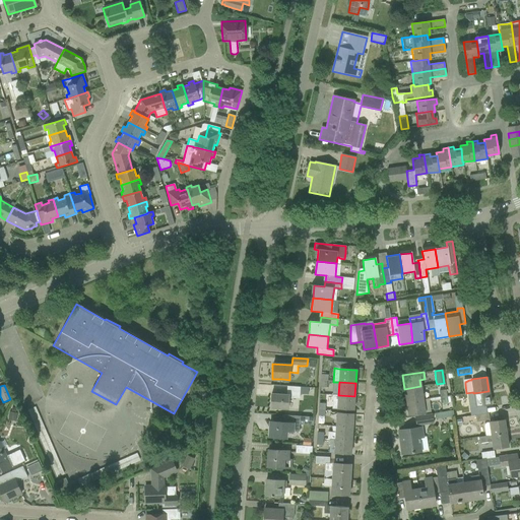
[(270,408),(280,408),(288,409),(289,398),(300,399),(300,394),(308,395),(308,387),(286,386),(286,394),(271,393),(270,408)]
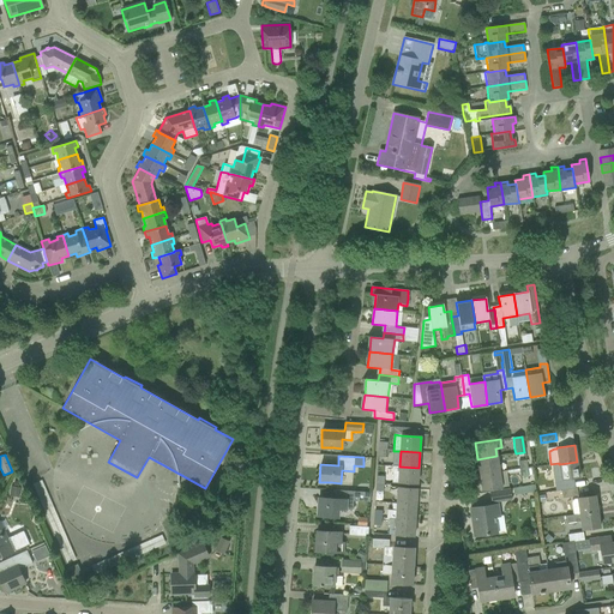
[(497,456),(477,459),(480,475),(499,473),(497,456)]
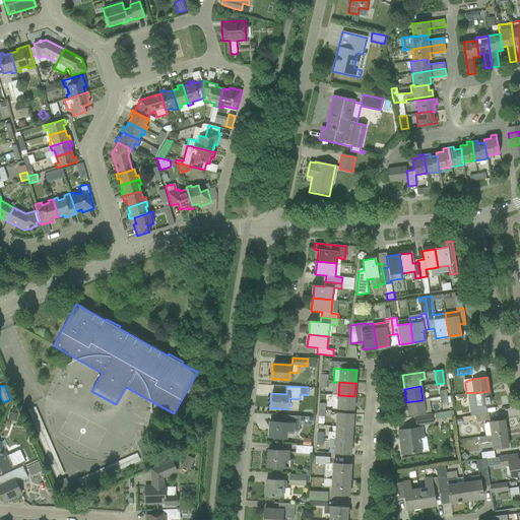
[(489,391),(473,393),(468,394),(469,401),(474,400),(474,406),(491,404),(489,391)]
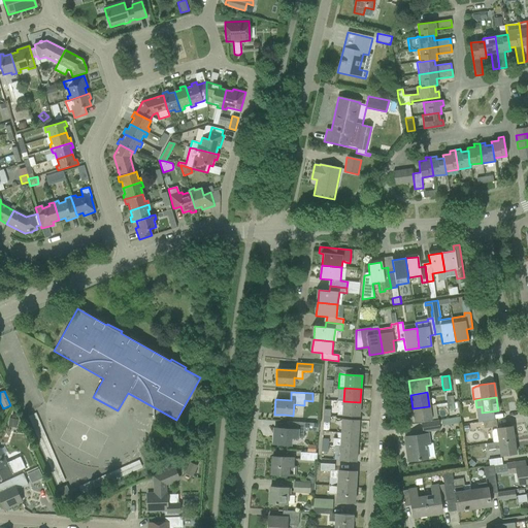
[(360,402),(343,401),(337,401),(336,415),(359,416),(360,402)]
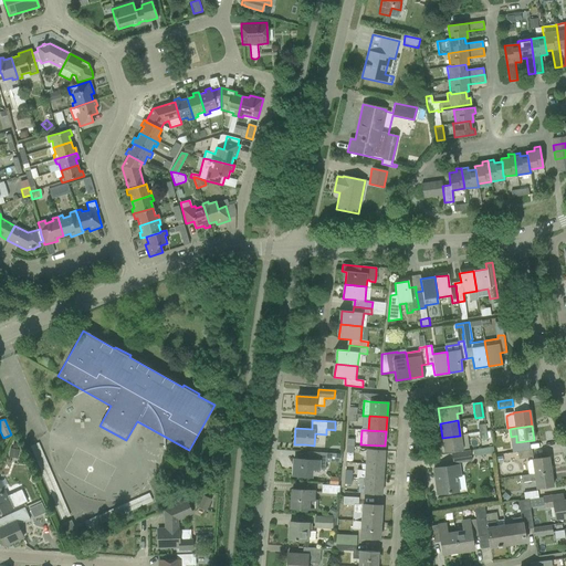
[(460,436),(442,438),(444,452),(462,449),(460,436)]
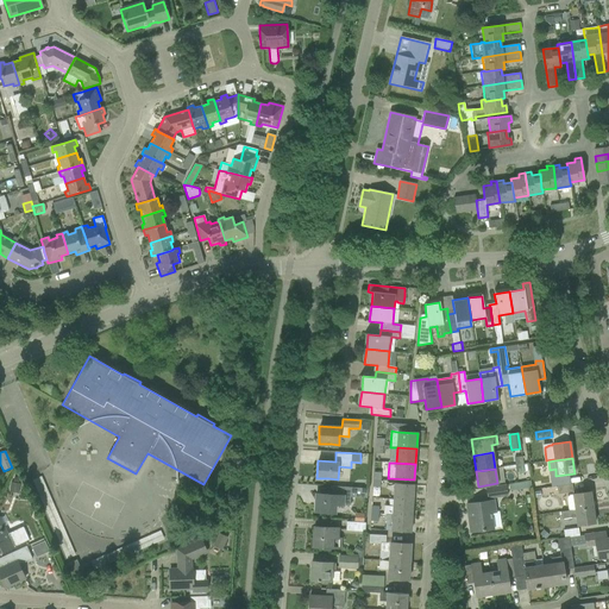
[(394,483),(393,500),(413,501),(414,484),(394,483)]
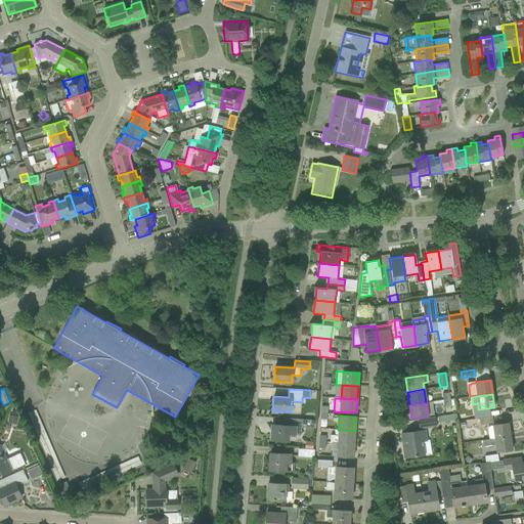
[(436,427),(435,417),(417,420),(419,430),(436,427)]
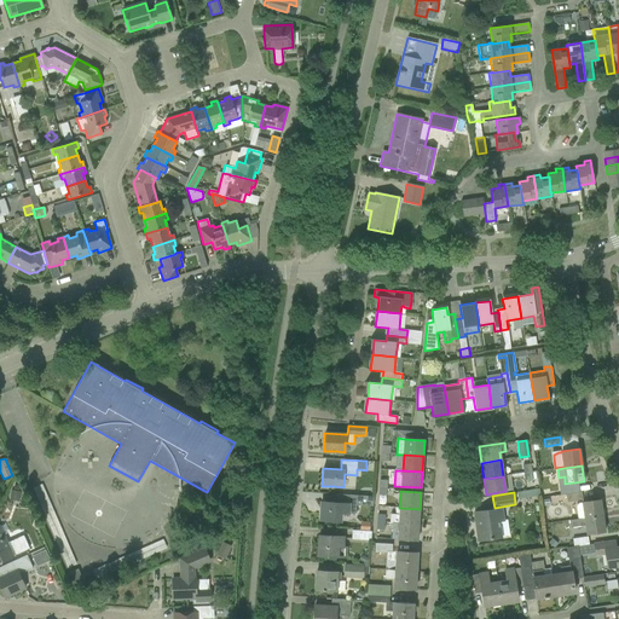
[(319,520),(331,521),(341,521),(342,513),(356,514),(356,505),(372,507),(372,497),(336,495),(335,503),(320,502),(319,520)]
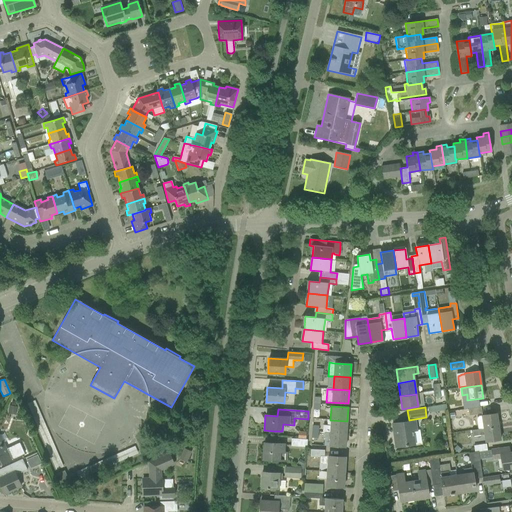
[(476,419),(477,429),(477,430),(498,427),(496,413),(481,415),(481,416),(478,416),(476,419)]
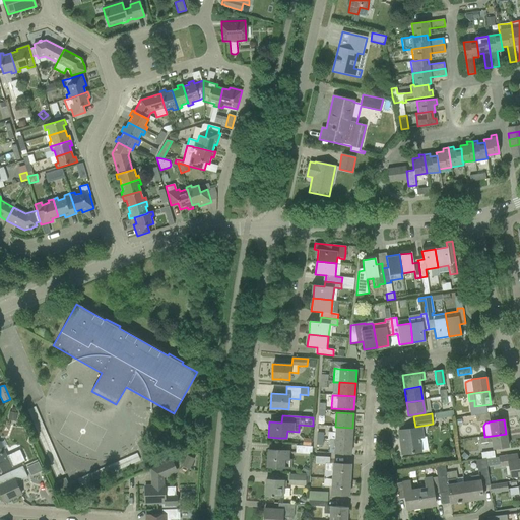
[(327,440),(330,440),(351,441),(352,428),(335,427),(335,433),(328,433),(327,440)]
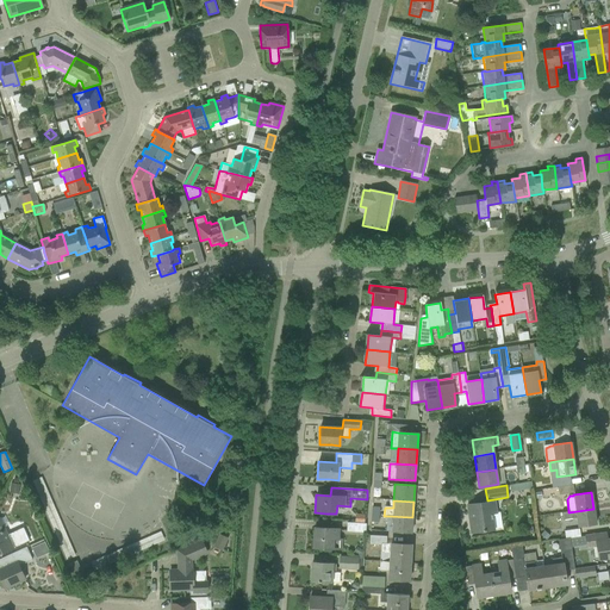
[(495,500),(479,503),(467,505),(468,514),(471,514),(472,518),(470,520),(471,533),(483,531),(495,529),(492,518),(492,520),(491,515),(497,514),(495,500)]
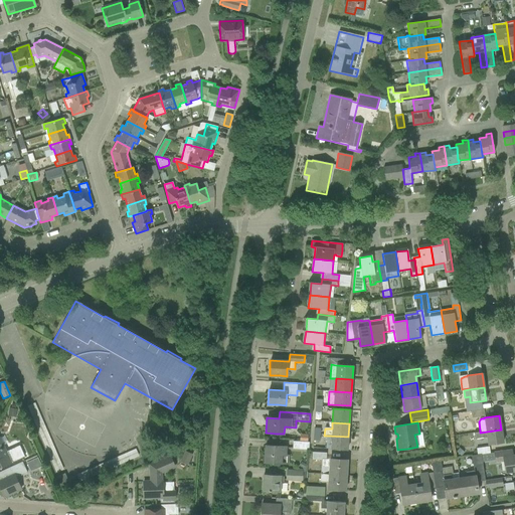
[(480,433),(480,432),(473,433),(474,440),(487,438),(488,445),(503,443),(501,430),(480,433)]
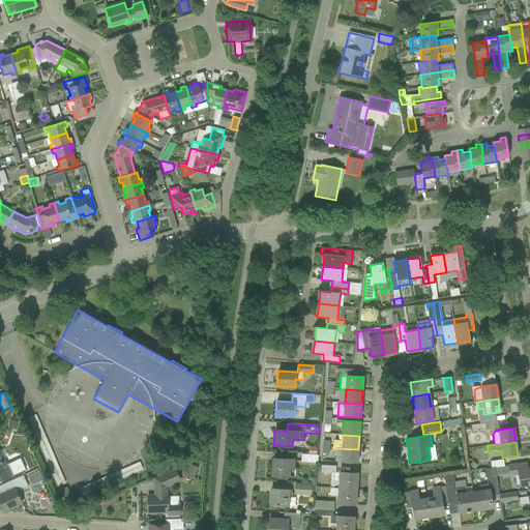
[(358,449),(336,448),(335,462),(357,463),(358,449)]
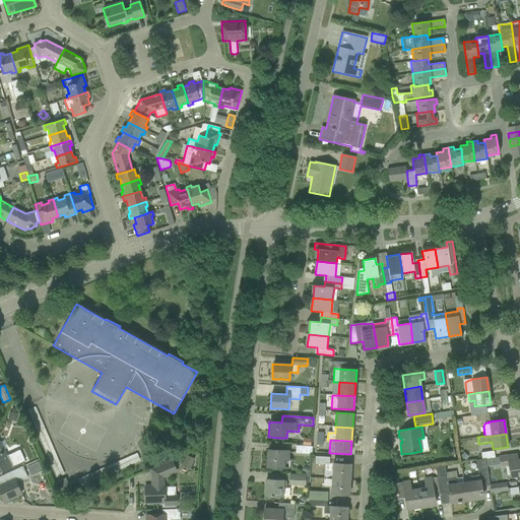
[(0,471),(11,467),(0,443),(0,471)]
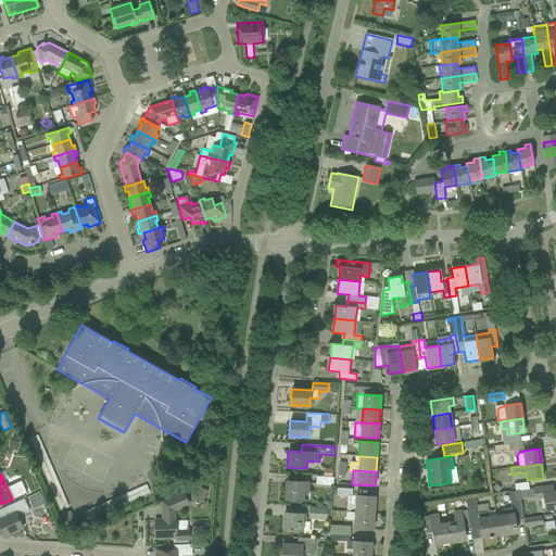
[(333,477),(331,477),(323,476),(317,476),(316,484),(333,485),(333,477)]
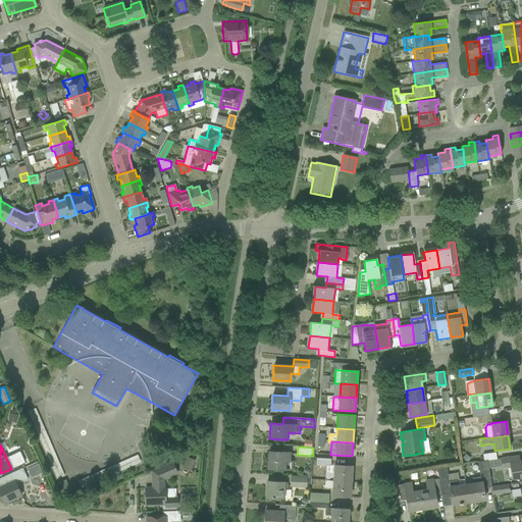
[(267,469),(277,469),(292,470),(293,462),(290,462),(291,453),(268,452),(267,469)]
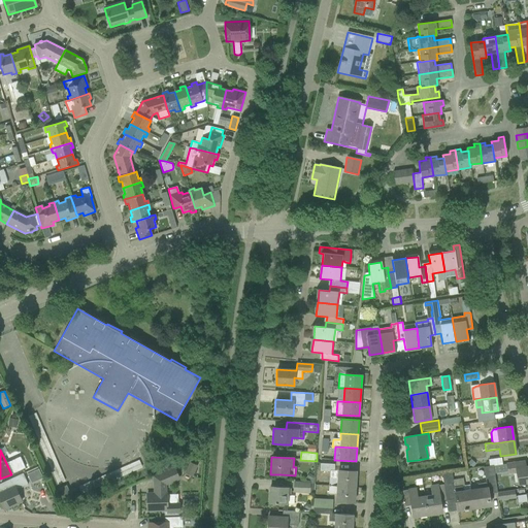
[(489,466),(493,466),(502,464),(501,457),(488,459),(489,466)]
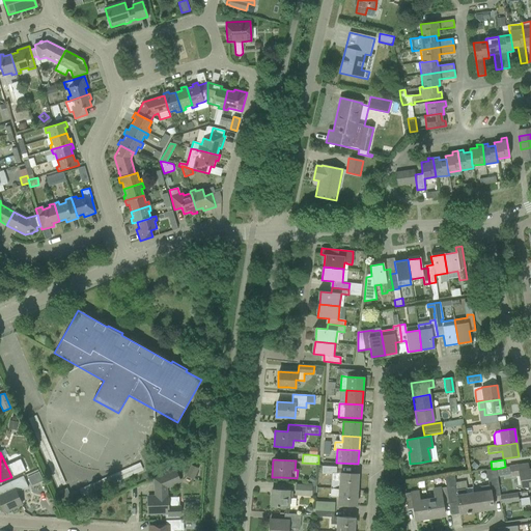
[(478,466),(473,462),(470,466),(475,470),(478,466)]
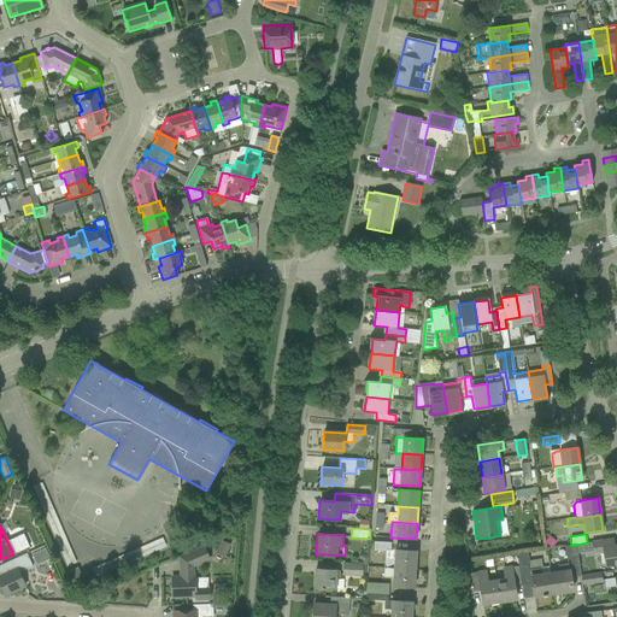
[(612,539),(592,542),(594,553),(603,552),(605,566),(616,564),(616,545),(613,546),(612,539)]
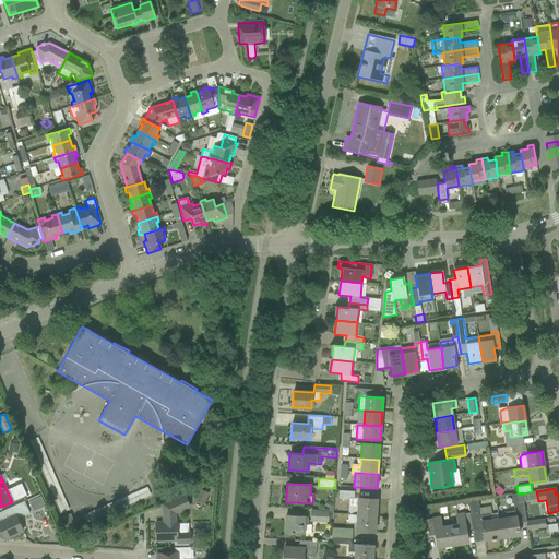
[(195,500),(203,503),(207,494),(200,490),(195,500)]
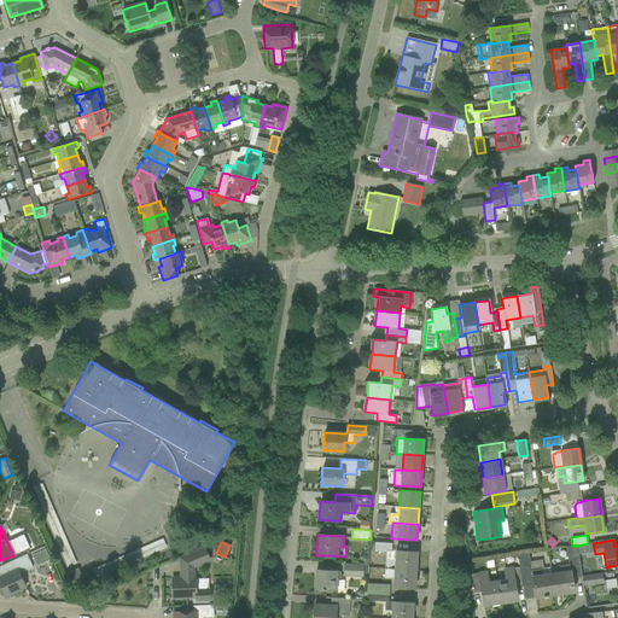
[(374,543),(374,552),(385,553),(391,553),(391,551),(391,543),(374,543)]
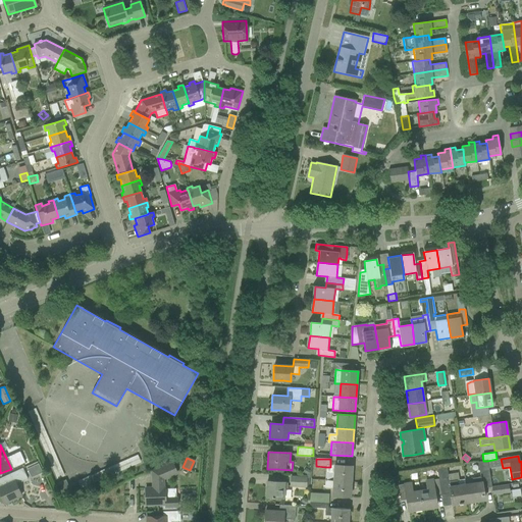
[(487,461),(483,461),(477,462),(479,473),(481,473),(484,488),(491,487),(487,461)]
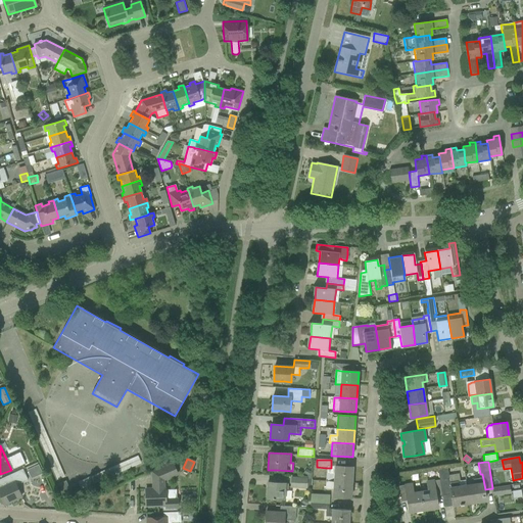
[(177,474),(172,464),(152,473),(153,489),(145,489),(146,506),(164,506),(164,509),(178,509),(178,498),(164,498),(164,488),(163,488),(163,480),(177,474)]
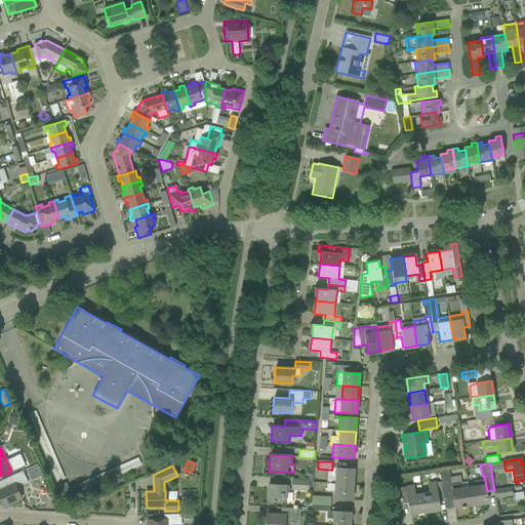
[(326,483),(353,484),(354,469),(336,468),(335,476),(327,475),(326,483)]
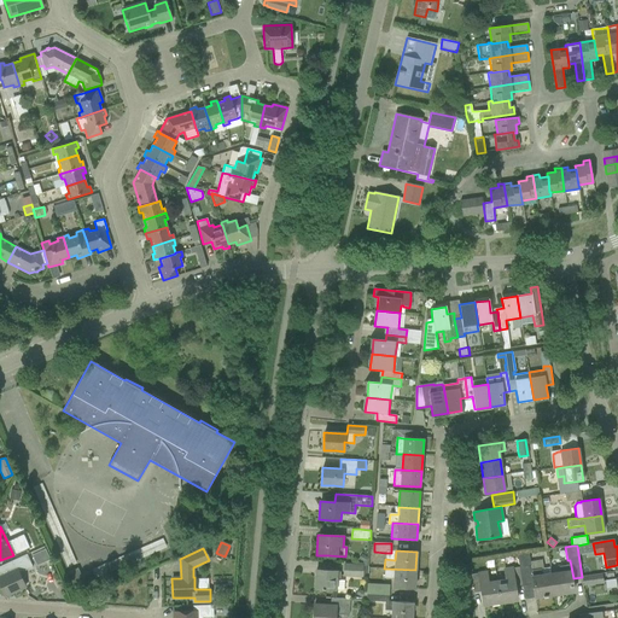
[(554,595),(551,572),(551,567),(543,569),(531,571),(530,563),(528,553),(517,554),(519,567),(523,586),(532,584),(535,598),(543,596),(543,598),(547,596),(554,595)]
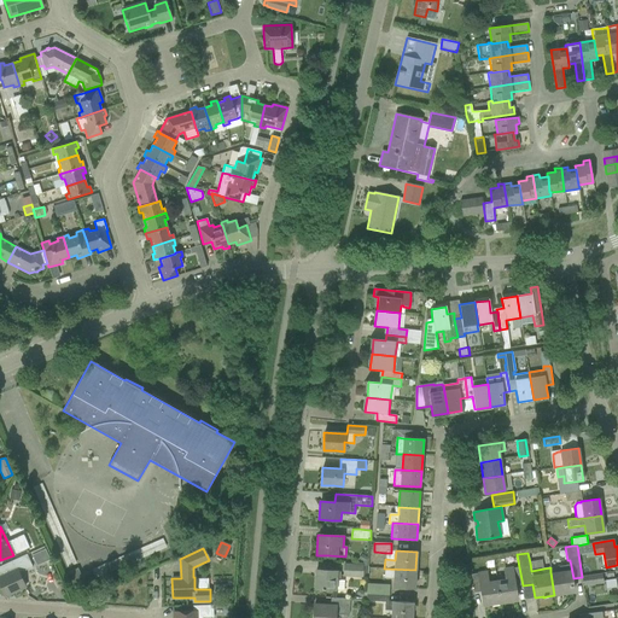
[(18,573),(33,567),(27,554),(0,566),(0,576),(0,577),(0,584),(5,596),(24,587),(18,573)]
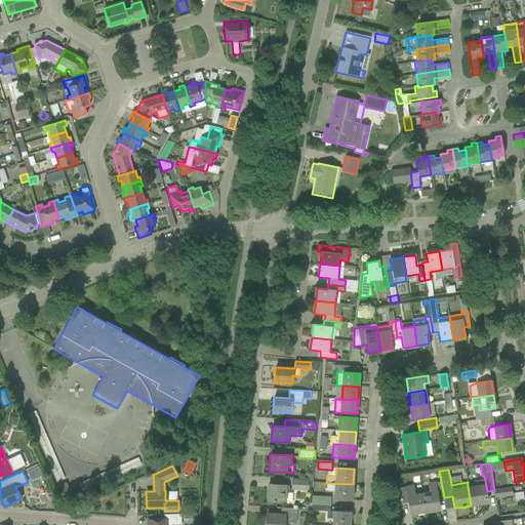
[(460,476),(450,478),(451,485),(461,483),(460,476)]
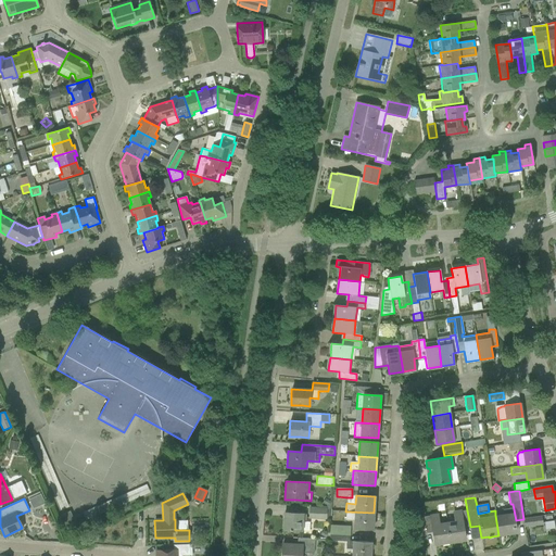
[(310,518),(326,519),(330,519),(331,508),(326,508),(310,508),(310,518)]
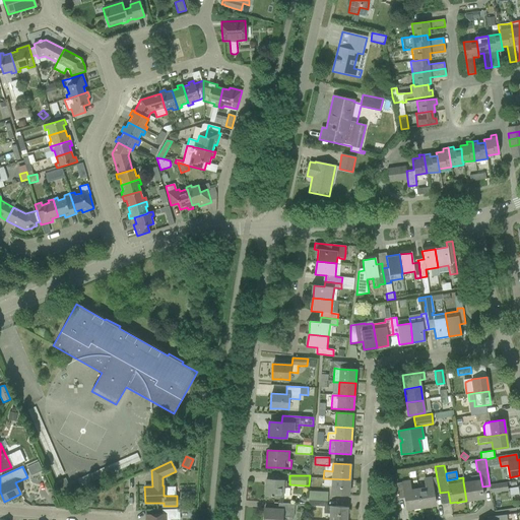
[(469,476),(470,480),(463,481),(466,501),(482,498),(478,475),(469,476)]
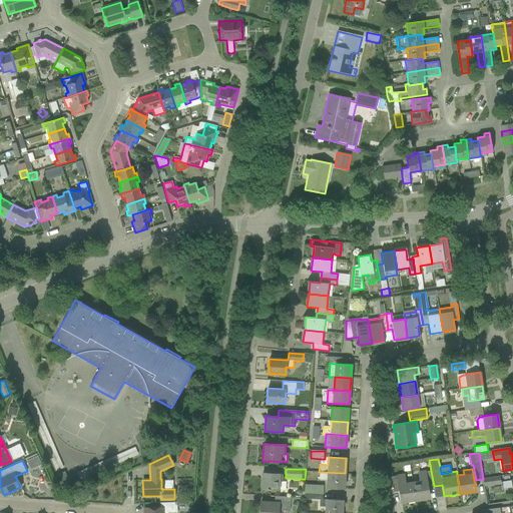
[(427,487),(434,486),(431,471),(426,472),(425,471),(417,472),(419,480),(412,481),(415,501),(423,499),(423,497),(428,497),(427,487)]
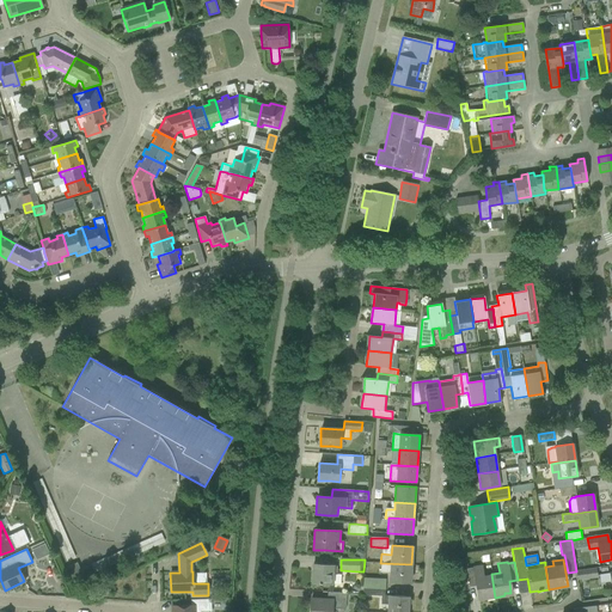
[(410,582),(411,564),(380,563),(380,573),(390,573),(390,581),(410,582)]
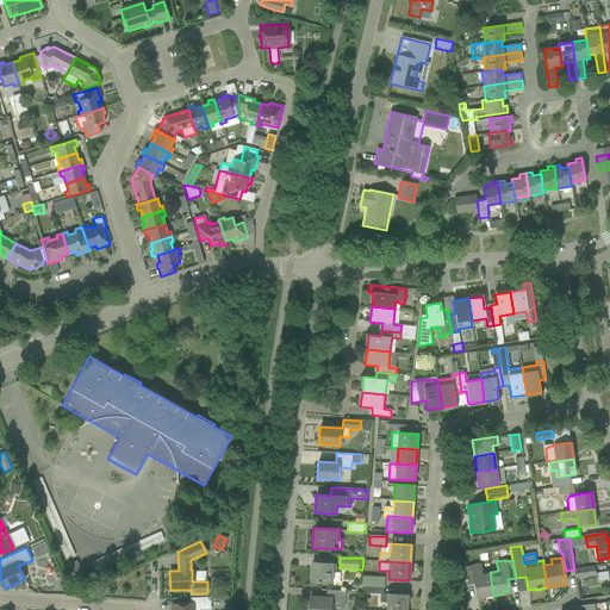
[(318,583),(321,583),(321,582),(338,583),(340,573),(335,573),(336,565),(312,562),(311,582),(318,582),(318,583)]
